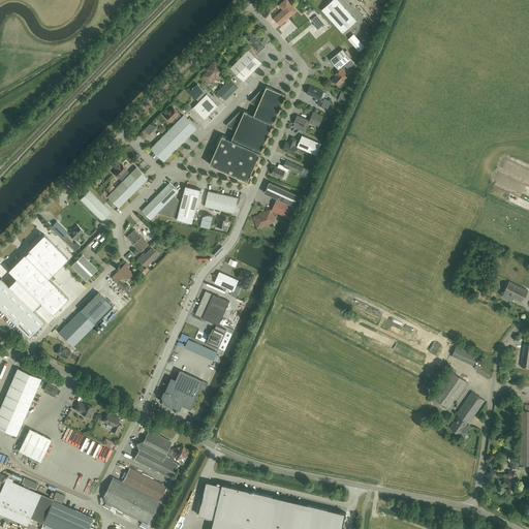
[(280,25),(297,10),(286,0),(284,0),(279,5),(283,9),(274,18),(280,25)]
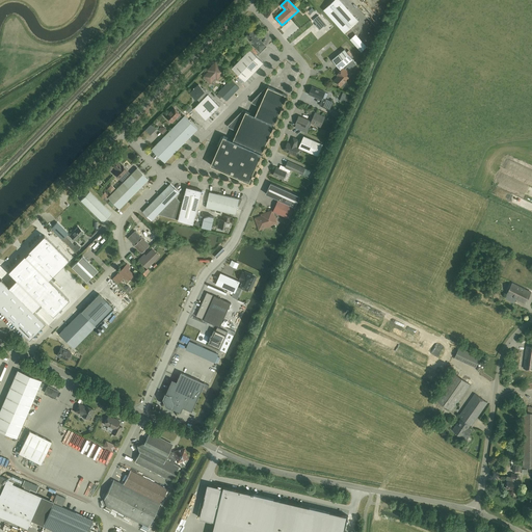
[(358,20),(340,0),(334,0),(323,9),(345,32),(358,20)]
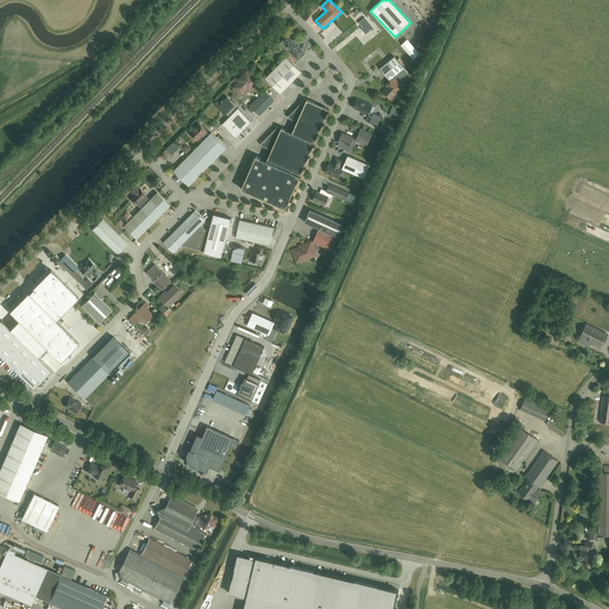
[(359,23),(363,27),(366,24),(372,31),(374,29),(364,18),(359,23)]
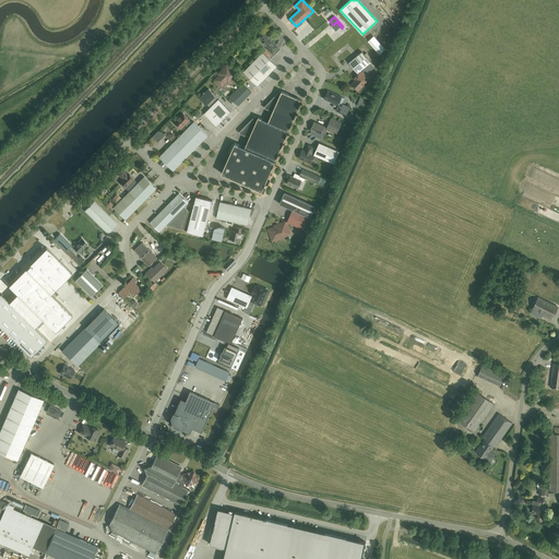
[(270,34),(265,31),(263,33),(262,32),(261,32),(259,34),(259,35),(260,36),(258,37),(259,38),(268,47),(266,48),(273,55),(278,48),(273,42),(274,40),(269,35),(270,34)]
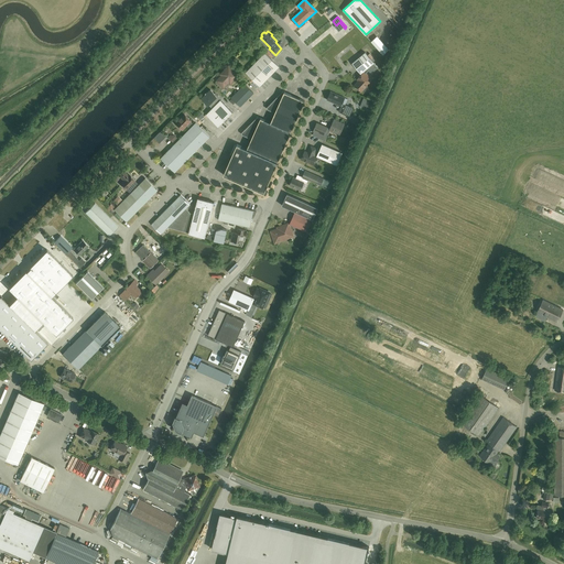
[(383,55),(387,53),(375,39),(372,41),(383,55)]
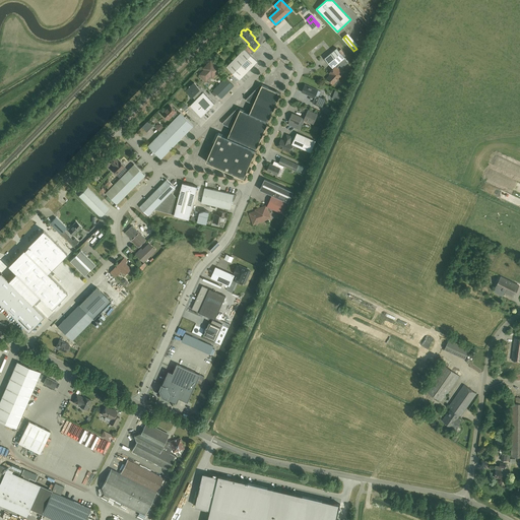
[(257,61),(245,48),(226,66),(240,79),(257,61)]
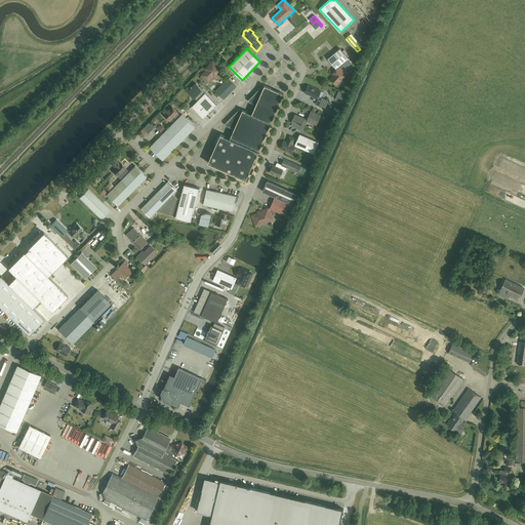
[(336,85),(345,76),(341,74),(344,72),(340,68),(341,68),(339,65),(348,57),(340,48),(328,58),(336,69),(332,73),(334,75),(330,79),(336,85)]
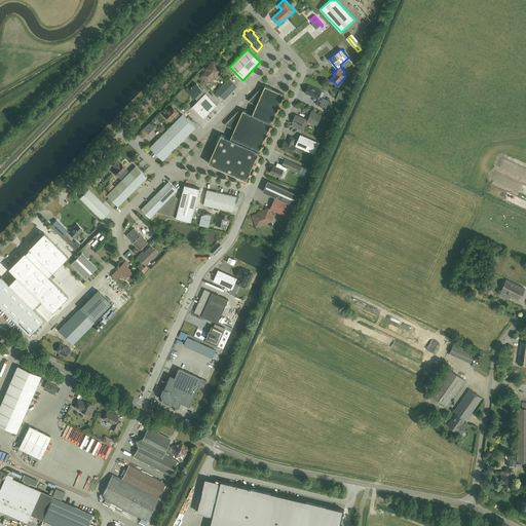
[(214,62),(208,68),(209,69),(202,75),(207,79),(209,81),(212,78),(213,76),(215,78),(219,74),(218,73),(221,69),(216,64),(214,62)]
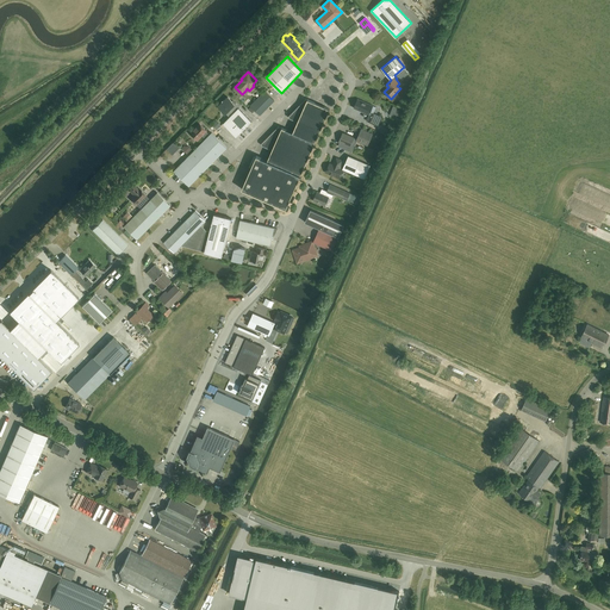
[(274,100),(266,92),(251,106),(260,114),(274,100)]
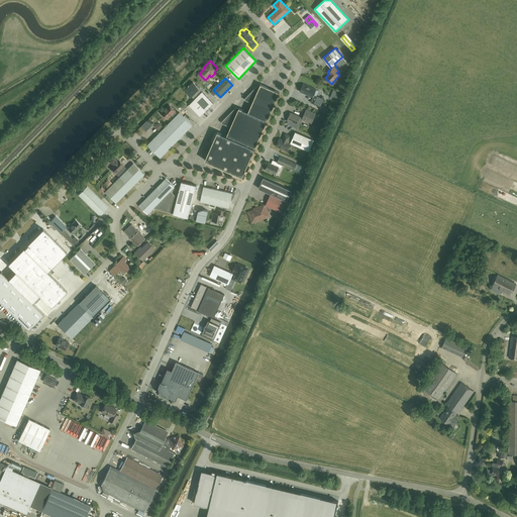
[(198,96),(189,105),(201,116),(214,103),(203,91),(203,90),(200,87),(199,88),(198,87),(198,85),(197,85),(193,82),(190,85),(189,85),(189,87),(186,90),(188,92),(188,95),(190,95),(191,96),(194,93),(198,96)]
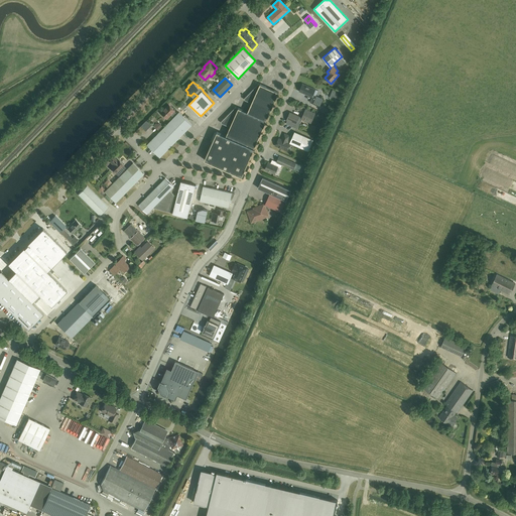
[(222,122),(222,123),(230,127),(226,135),(217,131),(205,159),(242,176),(279,92),(259,84),(259,83),(244,98),(245,99),(244,100),(252,103),(248,112),(236,107),(236,106),(221,121),(222,121),(222,122)]
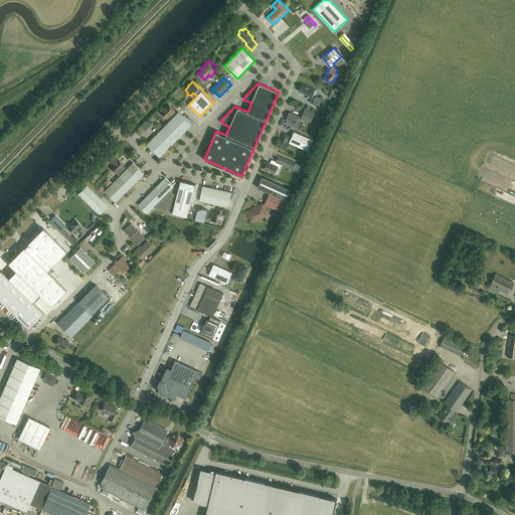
[(315,89),(302,83),(299,91),(312,97),(315,98),(312,103),(319,107),(323,99),(315,96),(313,94),(315,89)]
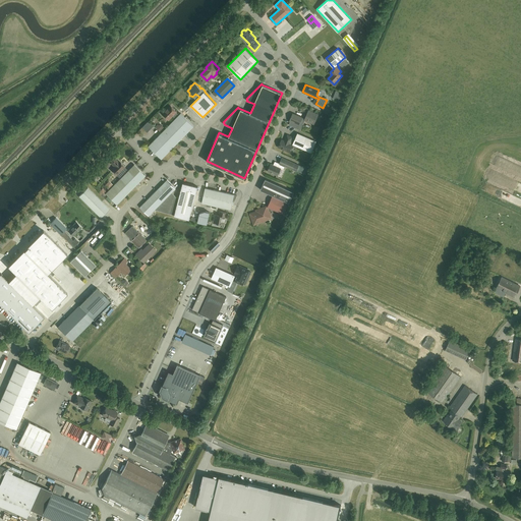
[(166,111),(166,110),(162,114),(169,120),(173,116),(176,112),(171,106),(166,111)]
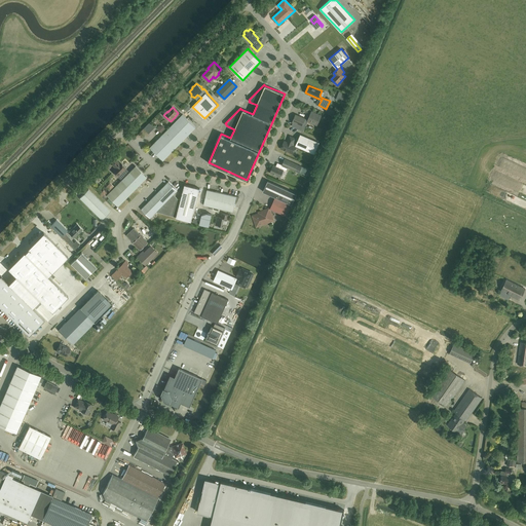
[(314,114),(311,112),(308,120),(317,124),(321,115),(314,113),(314,114)]
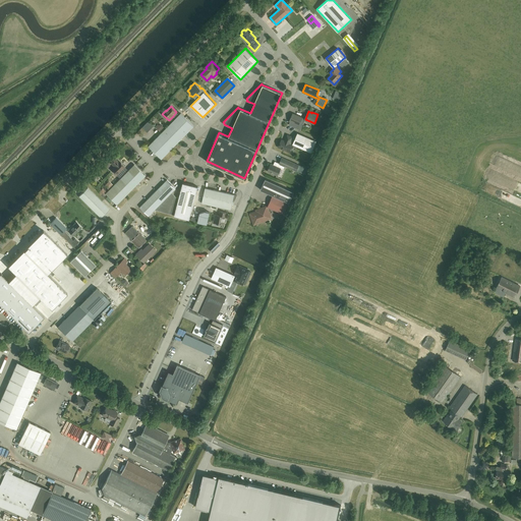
[(162,159),(193,126),(181,113),(149,147),(162,159)]
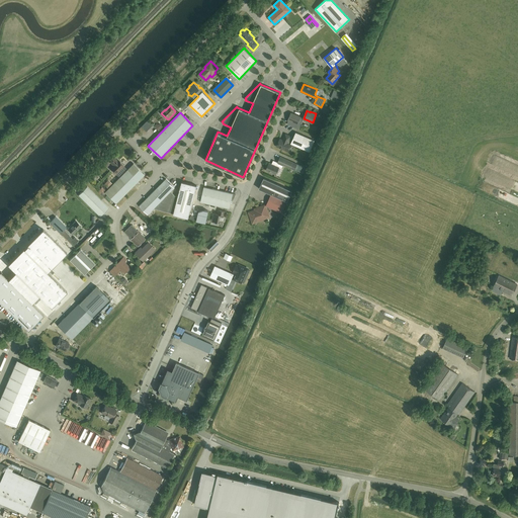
[(300,116),(291,112),(288,120),(297,123),(300,116)]
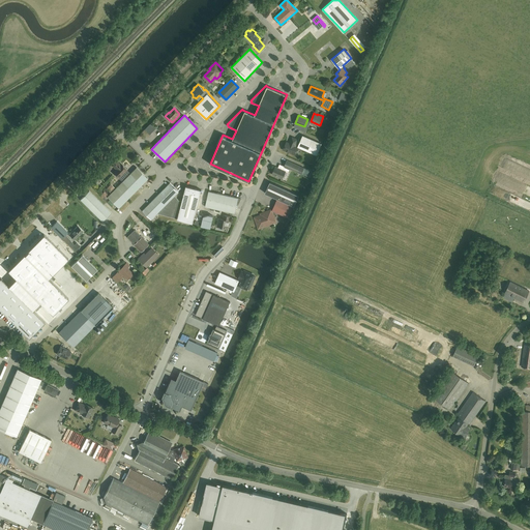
[(146,129),(151,135),(157,128),(152,123),(146,129)]
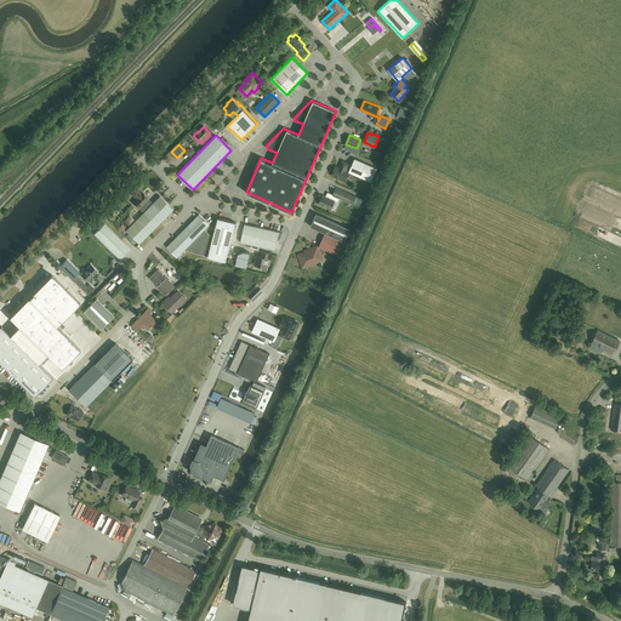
[(192,157),(197,152),(192,147),(187,152),(192,157)]
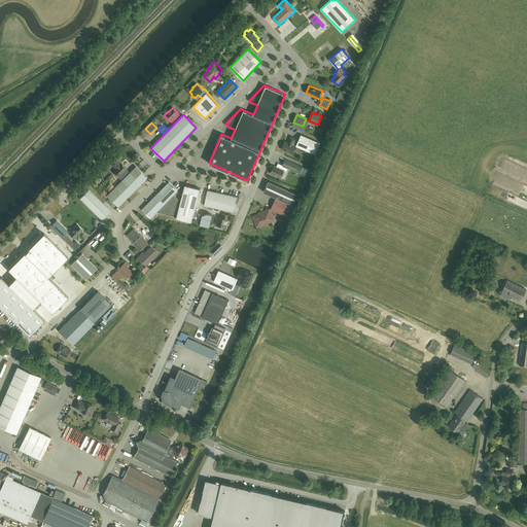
[(288,142),(285,141),(281,148),(293,153),(296,146),(315,153),(320,143),(301,134),(299,140),(295,139),(290,136),(288,142)]
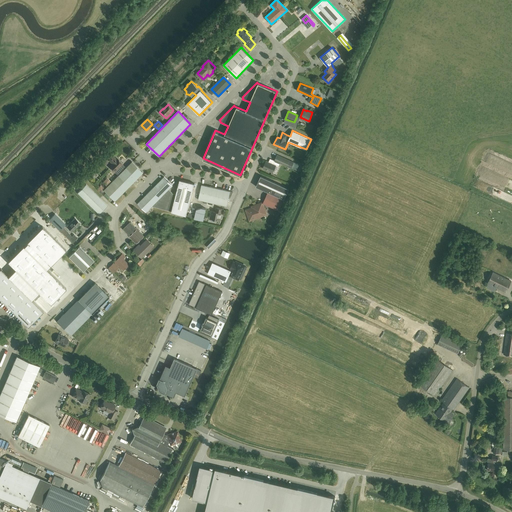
[(294,162),(277,155),(275,160),(291,168),(294,162)]
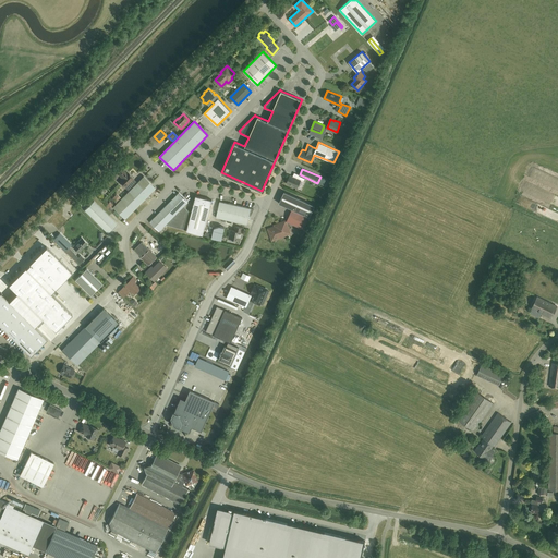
[(119,181),(125,187),(130,184),(129,183),(133,179),(128,172),(126,173),(123,170),(119,174),(122,178),(119,181)]
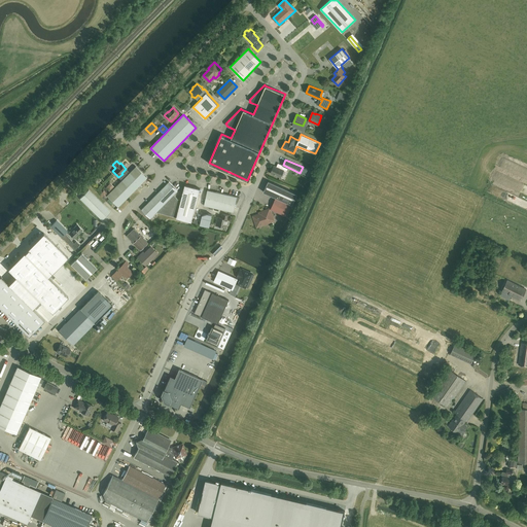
[(117,207),(133,191),(147,177),(136,166),(106,196),(117,207)]
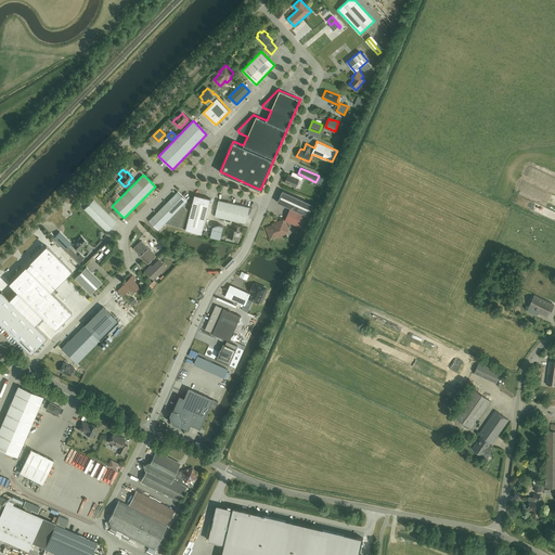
[(296,178),(288,175),(285,182),(296,186),(299,179),(301,180),(304,177),(297,175),(296,178)]
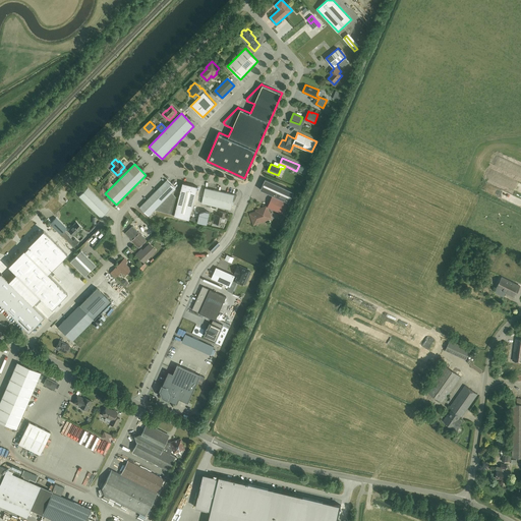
[(167,179),(160,186),(154,193),(147,199),(139,207),(149,216),(155,210),(157,210),(171,214),(174,215),(179,197),(175,196),(176,195),(172,192),(176,188),(167,179)]
